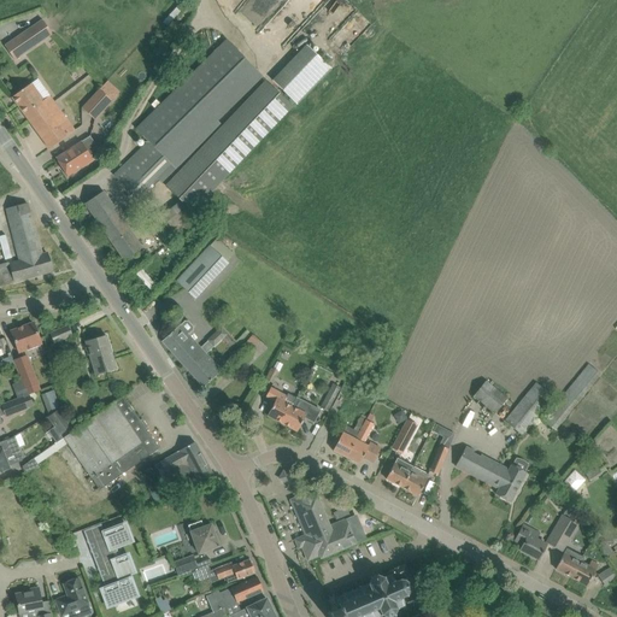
[(42,19),(21,35),(5,46),(15,60),(52,34),(42,19)]
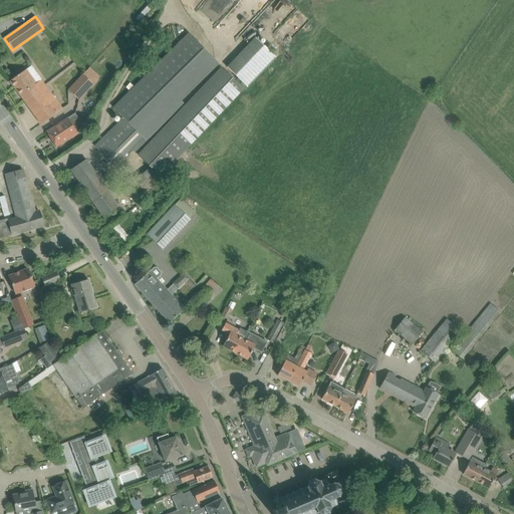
[(123,118),(95,147),(98,150),(113,165),(131,149),(135,152),(146,141),(142,137),(217,62),(190,35),(143,81),(114,109),(123,118)]
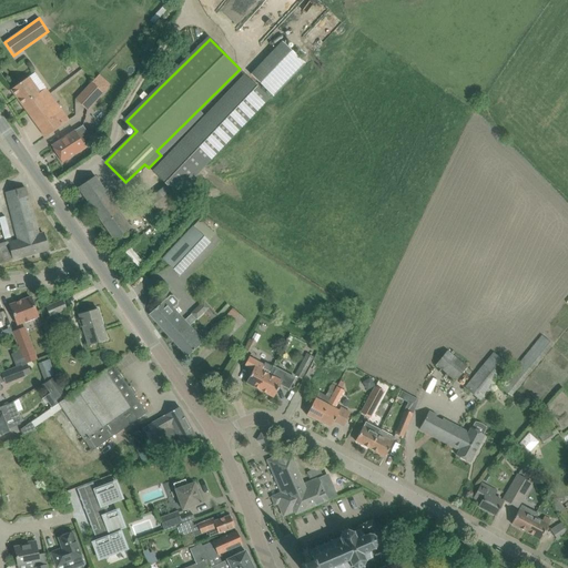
[(282,41),(251,74),(274,97),(305,63),(282,41)]
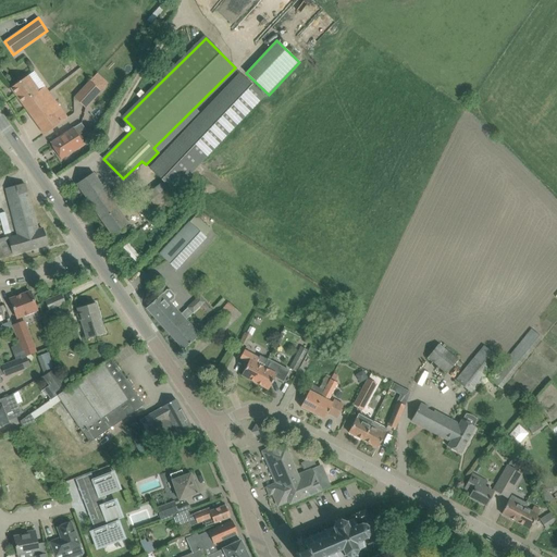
[(20,82),(11,88),(45,135),(53,128),(67,118),(45,87),(39,90),(28,75),(20,82)]
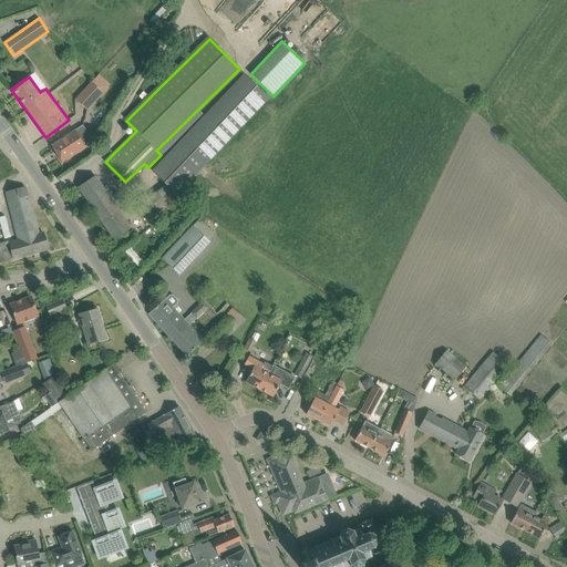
[(248,76),(226,101),(155,174),(177,195),(269,98),(248,76)]
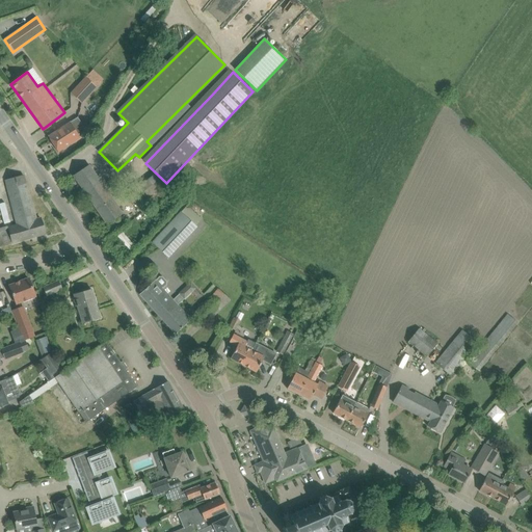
[(71,94),(82,104),(97,87),(85,77),(71,94)]
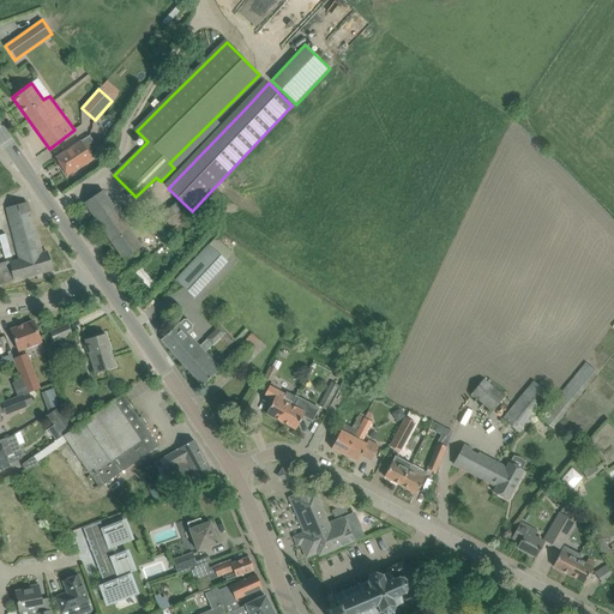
[(67,175),(92,160),(102,154),(90,136),(55,157),(67,175)]
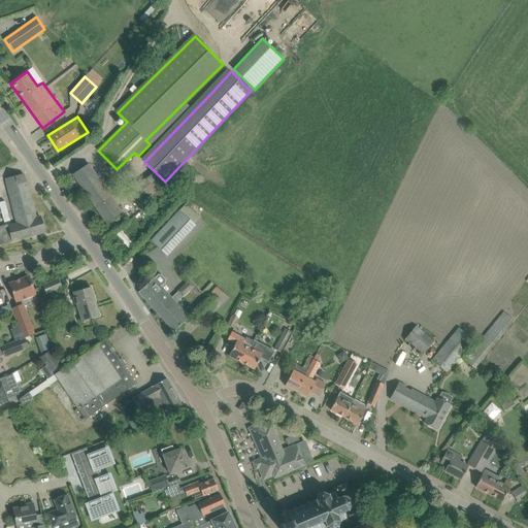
[(89,163),(81,168),(73,174),(106,223),(122,212),(89,163)]
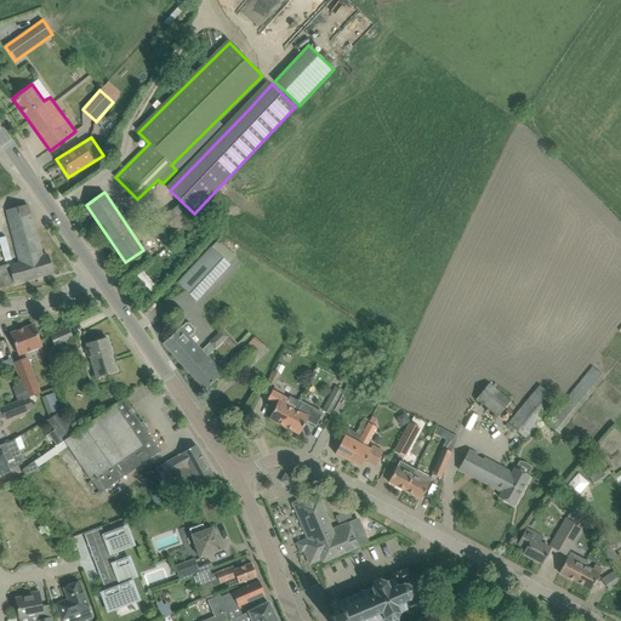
[(163,216),(175,233),(193,220),(180,204),(163,216)]
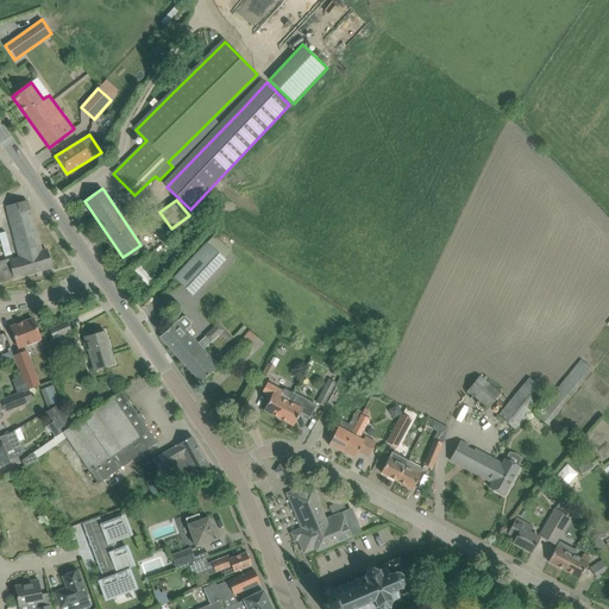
[(0,263),(0,282),(51,268),(46,250),(42,251),(27,201),(6,207),(20,257),(0,263)]
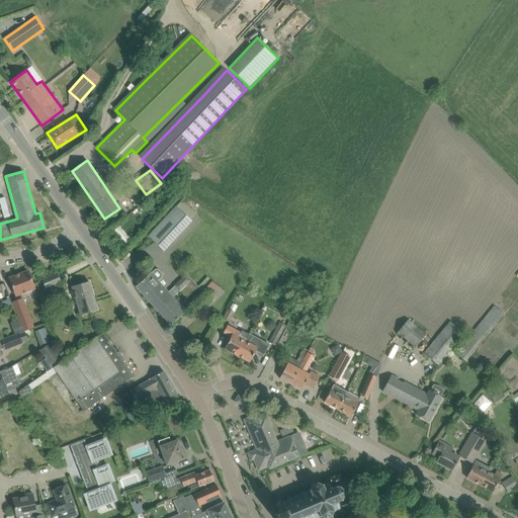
[(182,200),(176,206),(149,236),(164,250),(191,221),(197,213),(182,200)]
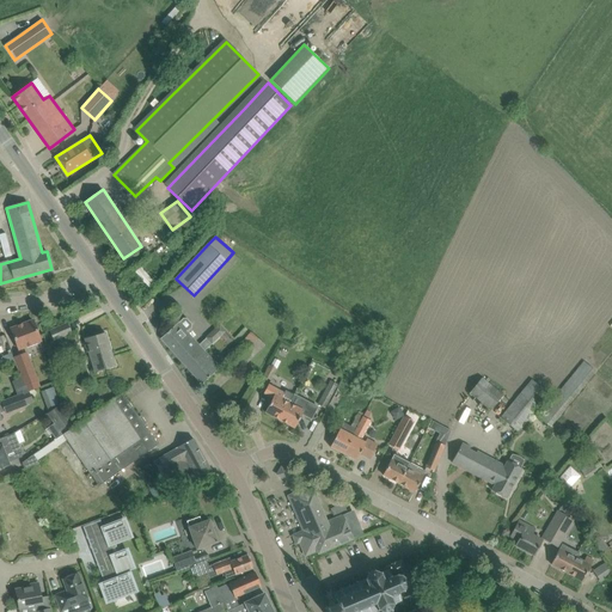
[(148,289),(157,283),(142,264),(134,270),(148,289)]
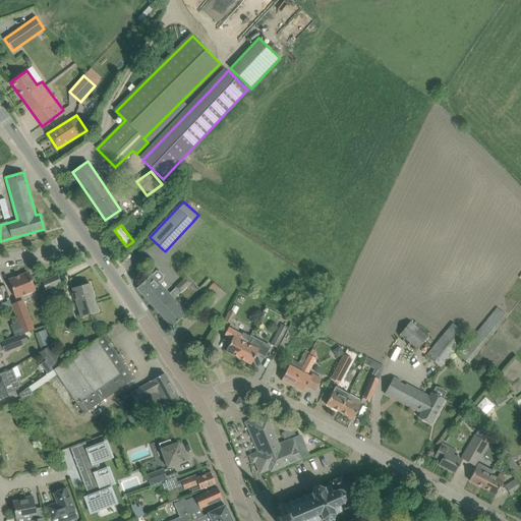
[(136,288),(155,307),(169,294),(159,282),(163,279),(163,275),(159,271),(156,271),(152,275),(136,288)]
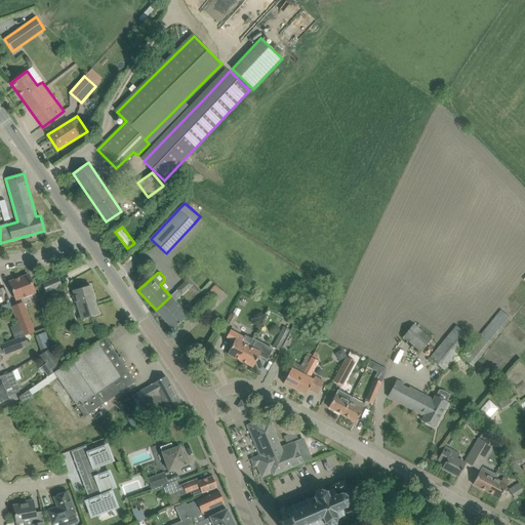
[(35,292),(32,284),(29,275),(9,282),(13,291),(16,299),(35,292)]
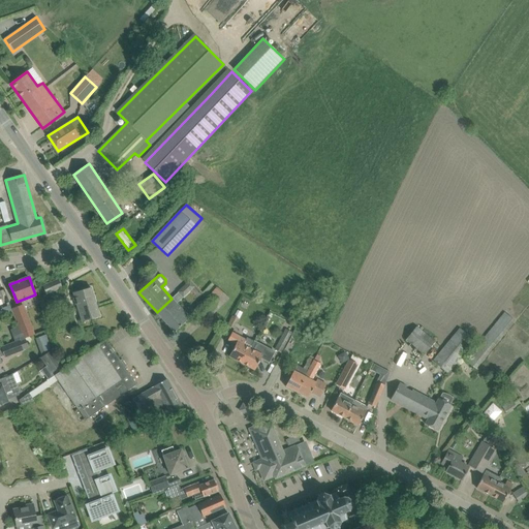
[(43,286),(47,293),(62,287),(58,280),(43,286)]
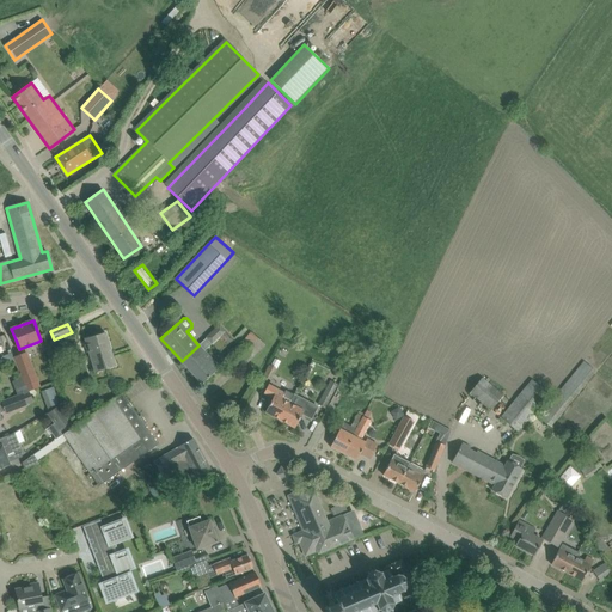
[(206,338),(199,346),(182,361),(202,384),(219,368),(204,352),(226,331),(219,324),(204,337),(206,338)]
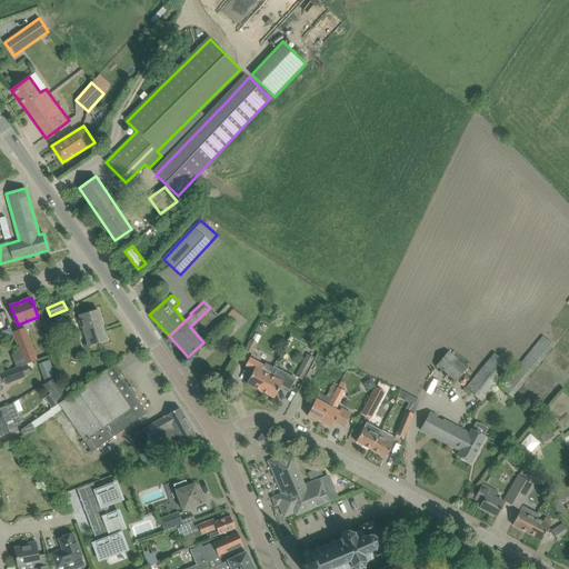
[(246,320),(235,309),(212,331),(223,342),(246,320)]
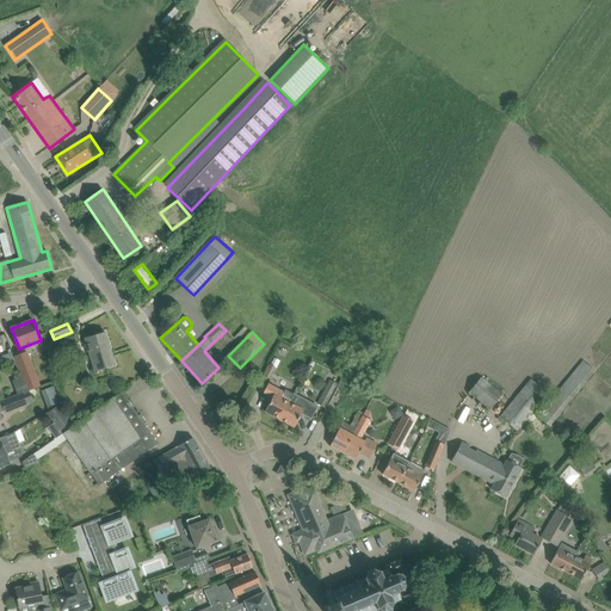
[(85,338),(96,371),(115,365),(105,333),(85,338)]
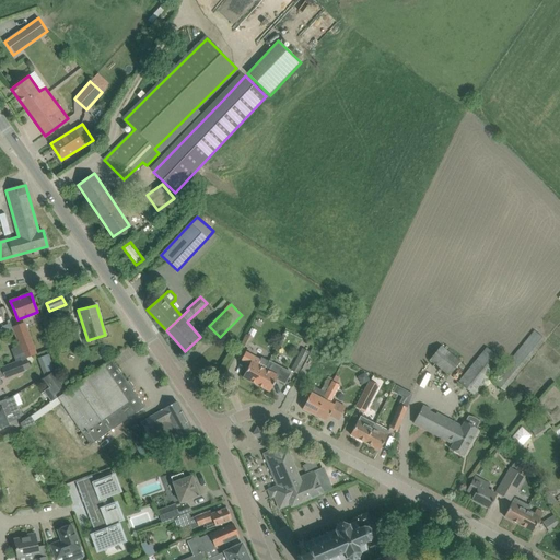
[(11,323),(2,326),(4,334),(14,329),(13,327),(11,323)]
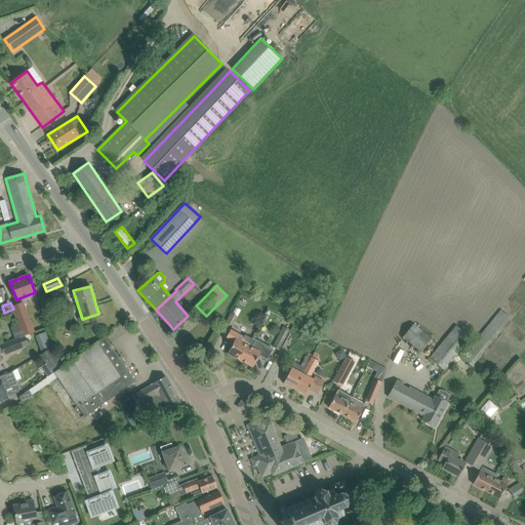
[(13,309),(22,330),(24,336),(34,331),(32,326),(23,303),(12,307),(13,309)]
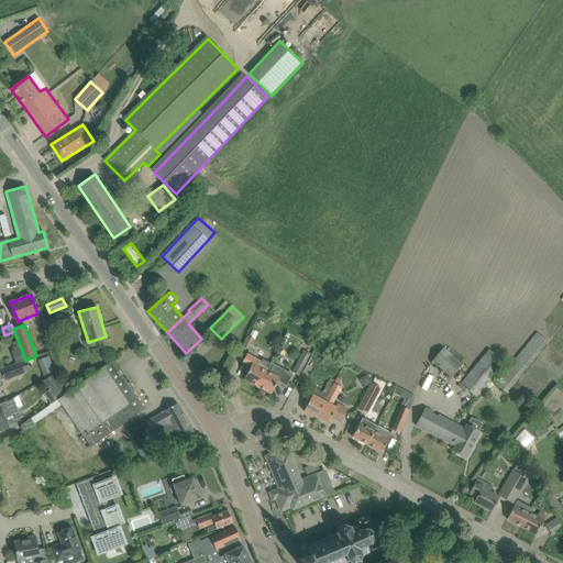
[(496,384),(506,392),(548,341),(538,332),(496,384)]
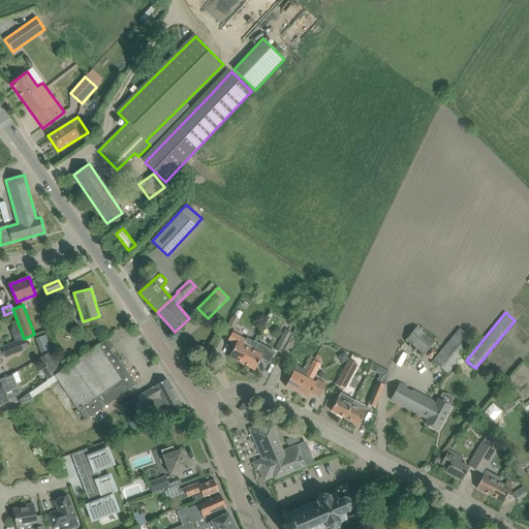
[(232,315),(227,325),(234,329),(239,318),(232,315)]
